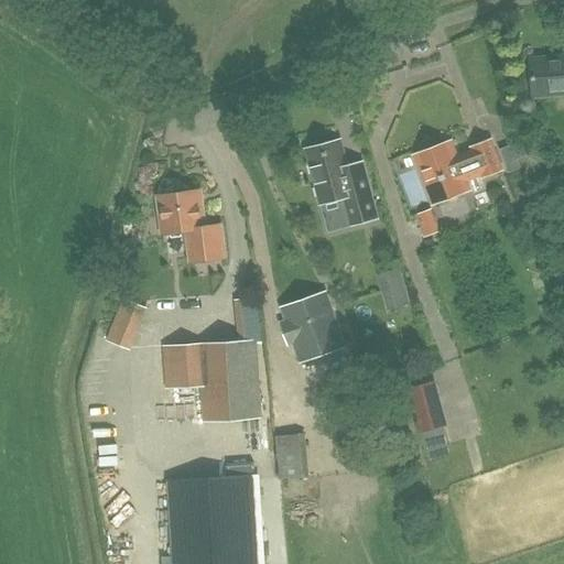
[(563,56),(530,60),(533,97),(563,94),(563,56)]
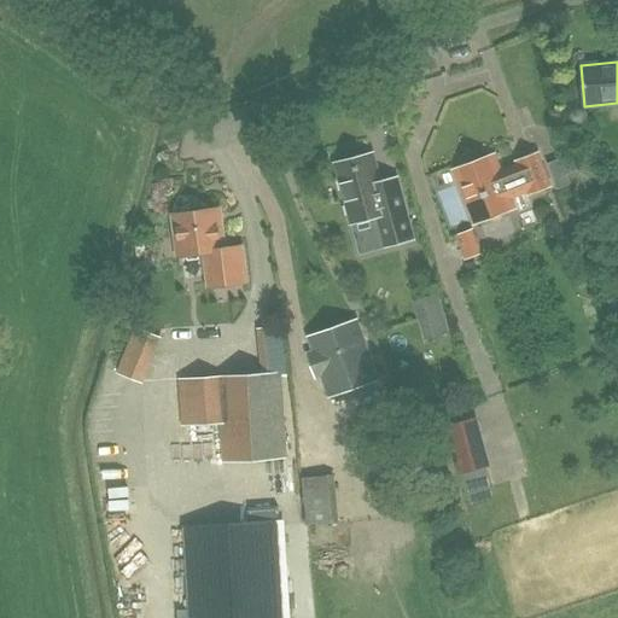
[(494,153),(453,170),(473,225),(516,209),(511,198),(528,192),(529,196),(551,187),(537,153),(516,162),(517,164),(501,172),(494,153)]
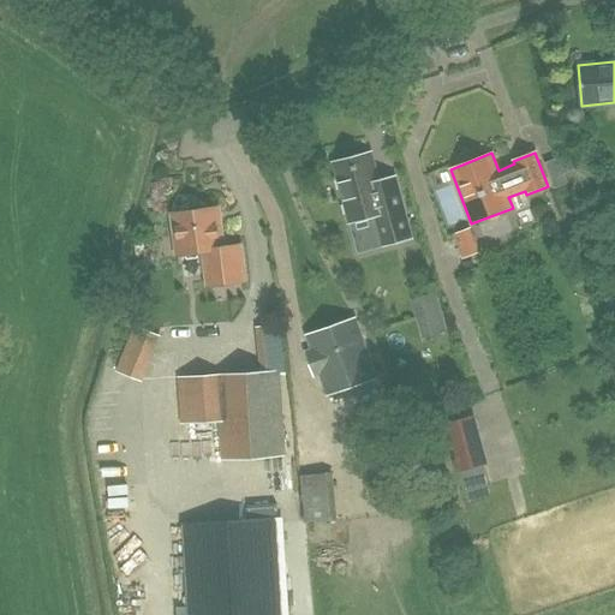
[(394,175),(377,180),(370,154),(334,163),(350,222),(375,216),(382,245),(411,238),(394,175)]
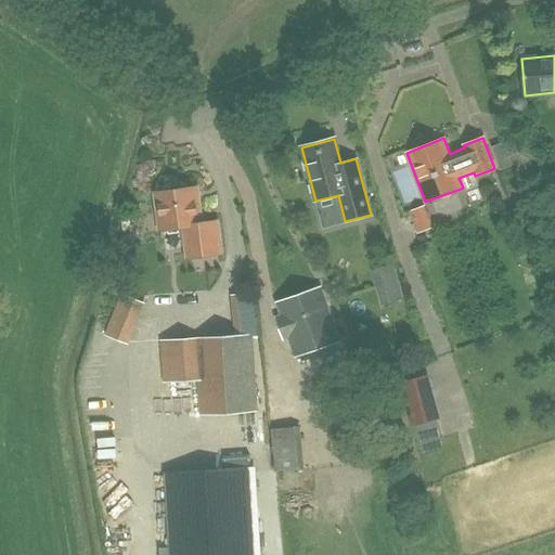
[(220,254),(216,222),(201,223),(196,188),(155,193),(157,214),(162,214),(164,230),(183,227),(188,258),(220,254)]
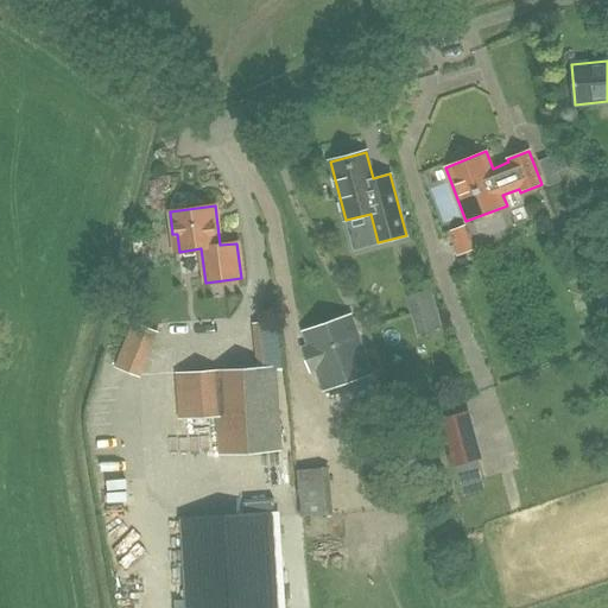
[(508,213),(483,225),(489,239),(514,228),(508,213)]
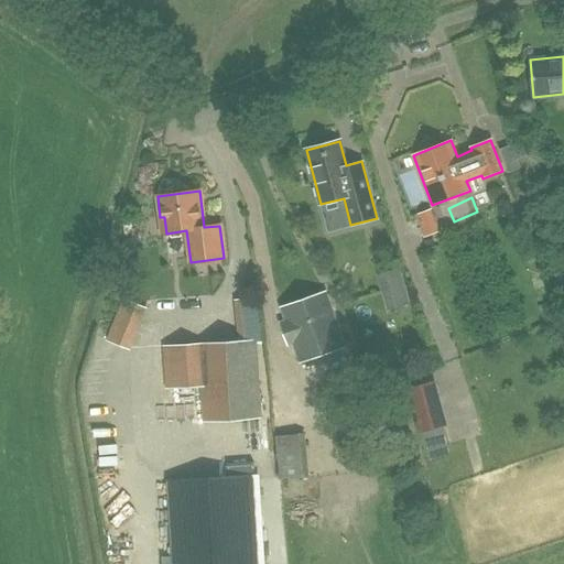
[(410,304),(401,268),(377,274),(387,311),(410,304)]
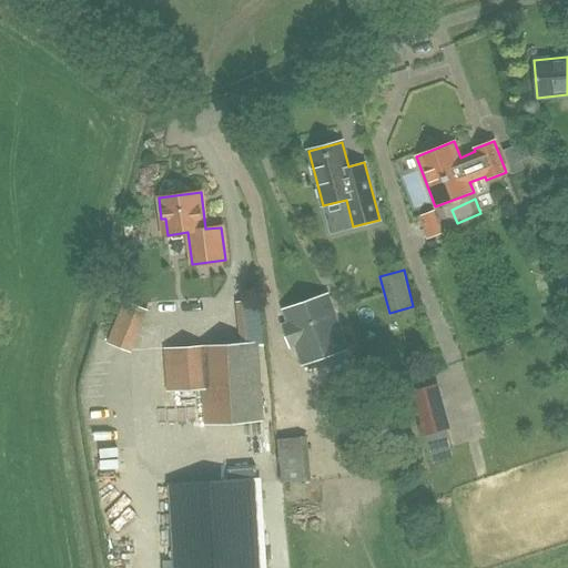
[(303,364),(346,348),(327,295),(284,311),(288,324),(283,325),(291,346),(295,345),(303,364)]
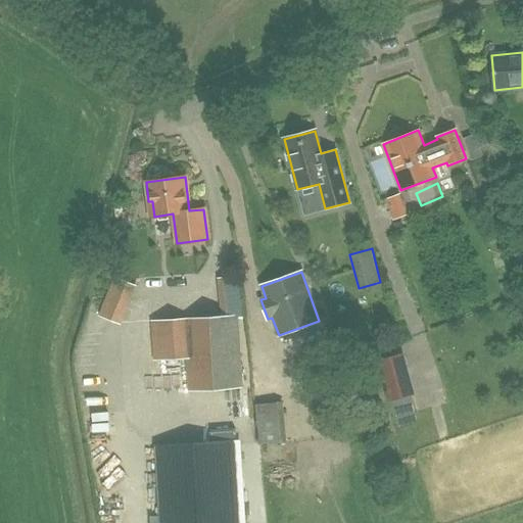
[(114,276),(98,315),(98,316),(121,325),(136,286),(114,276)]
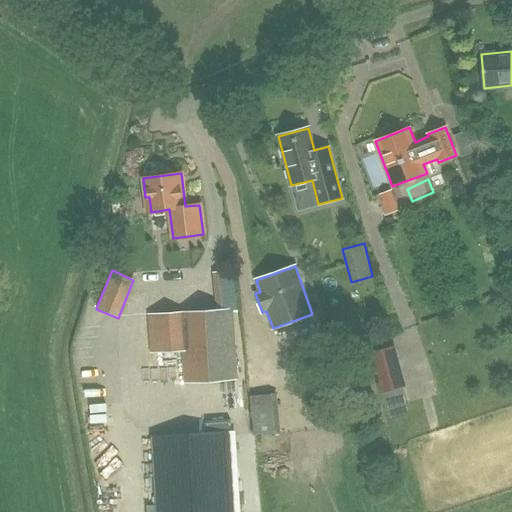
[(215,273),(218,310),(149,314),(151,353),(183,351),(185,382),(236,379),(232,310),(238,310),(235,271),(215,273)]
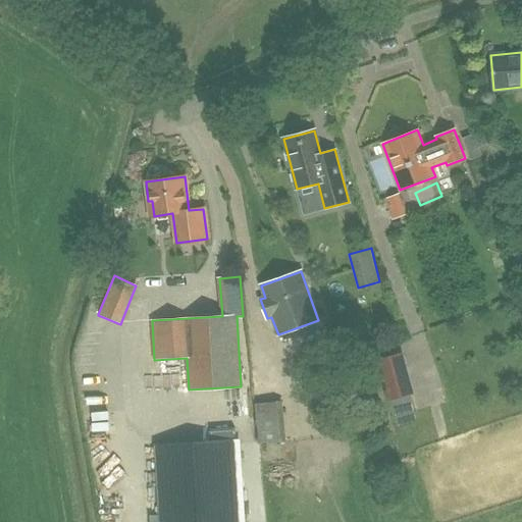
[(413,394),(402,353),(375,360),(385,401),(413,394)]
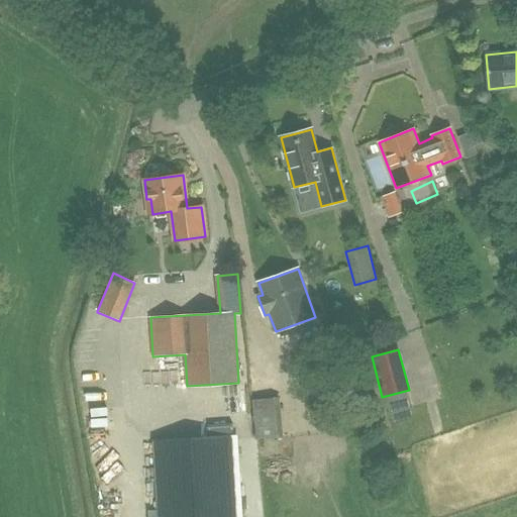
[(149,379),(169,378),(168,360),(148,362),(149,379)]
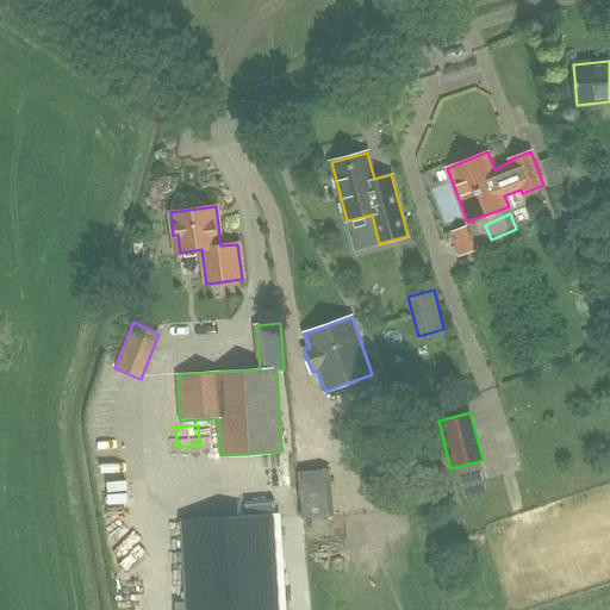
[(398,474),(400,473),(388,428),(354,436),(366,483),(368,481),(377,512),(406,505),(398,474)]
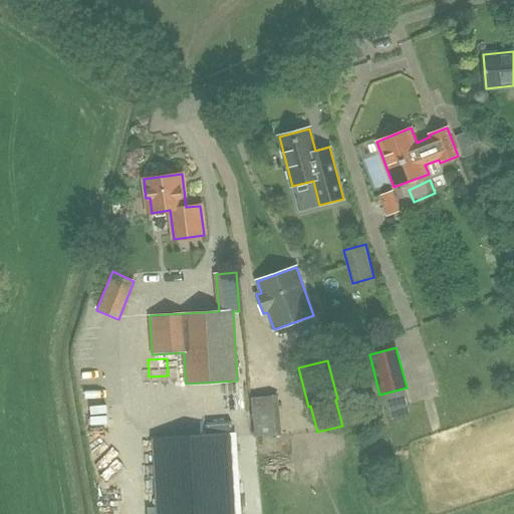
[(235,415),(236,386),(192,383),(191,414),(235,415)]
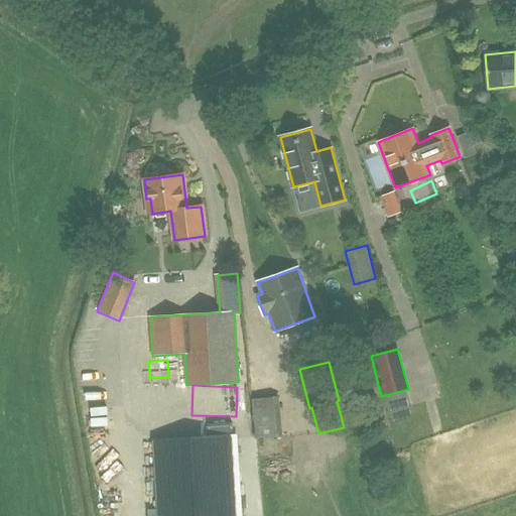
[(260,397),(264,438),(289,436),(285,395),(260,397)]
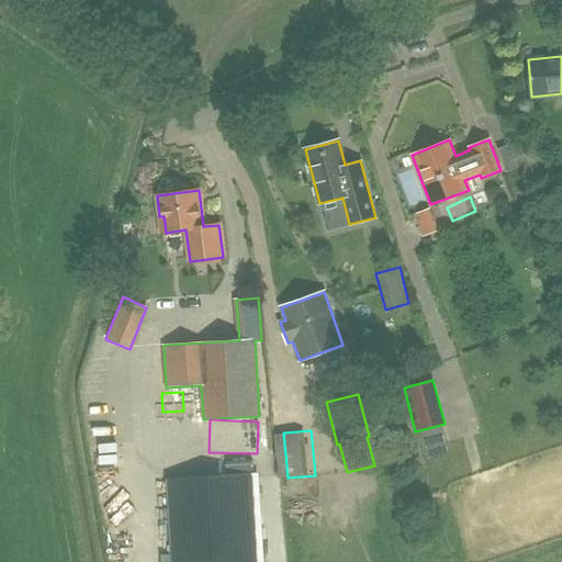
[(122,463),(137,459),(134,446),(119,449),(122,463)]
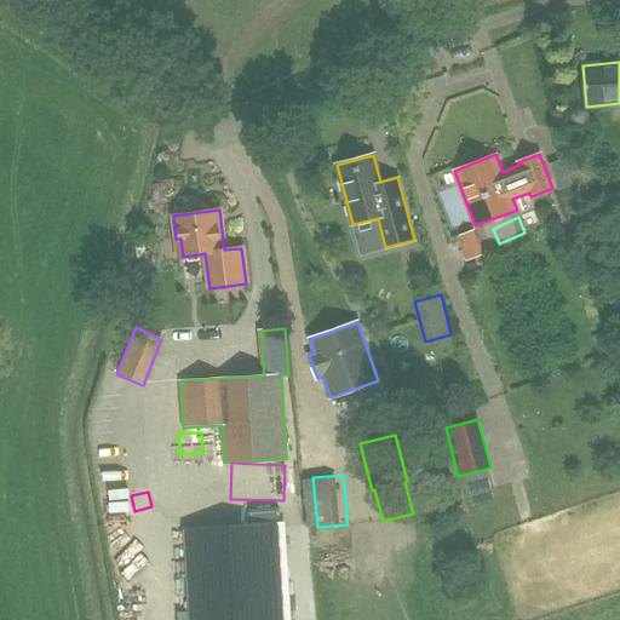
[(282,619),(277,522),(185,528),(190,619),(282,619)]
